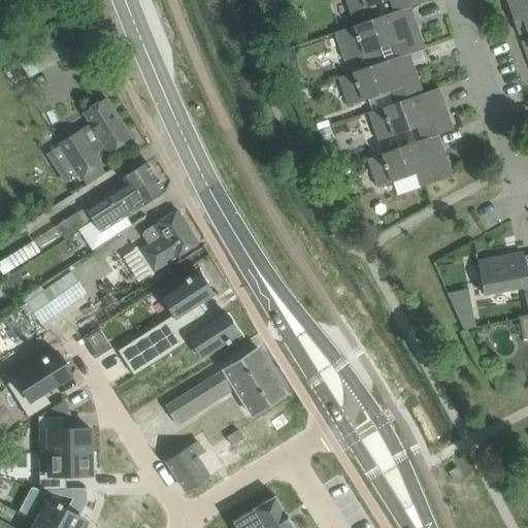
[(261,0),(265,9),(276,5),(274,0),(261,0)]
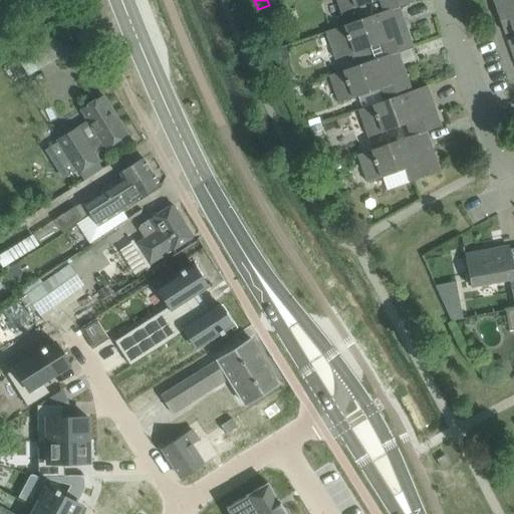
[(336,0),(341,12),(375,0),(378,0),(383,11),(383,12),(399,6),(399,7),(414,1),(413,0),(336,0)]
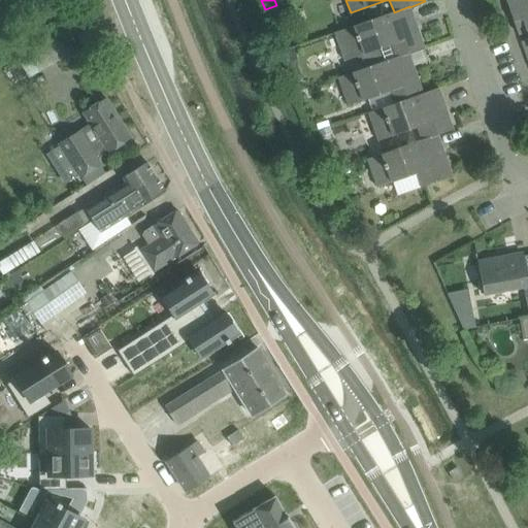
[(527,0),(505,0),(518,34),(526,31),(527,36),(527,0)]
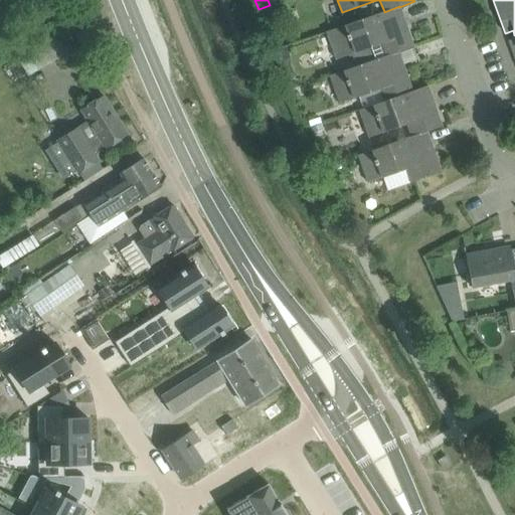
[(404,20),(399,7),(399,6),(384,12),(384,11),(325,32),(334,60),(347,55),(352,67),(352,68),(398,51),(398,52),(413,46),(406,28),(403,29),(400,21),(404,20)]
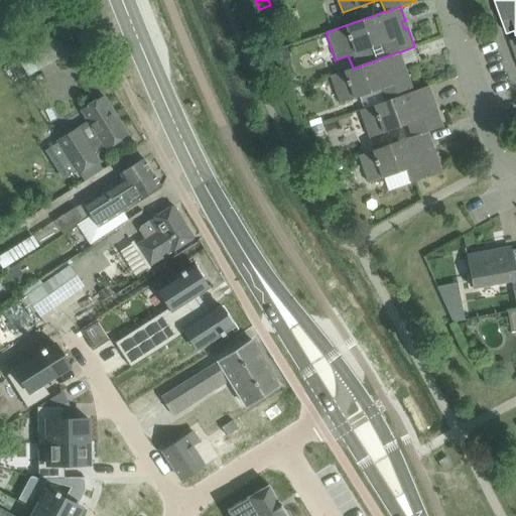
[(261,10),(264,18),(272,15),(270,7),(261,10)]
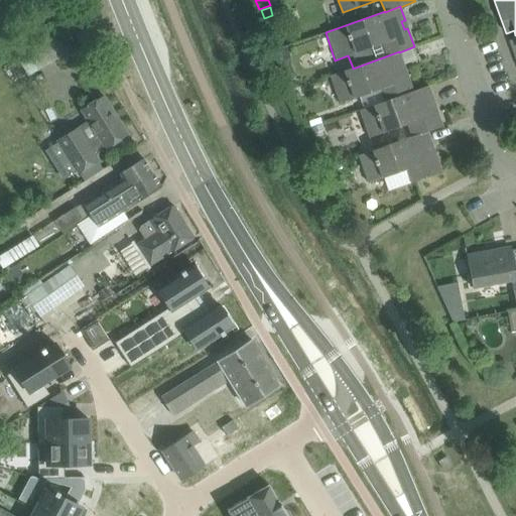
[(69,51),(58,33),(39,44),(50,61),(69,51)]
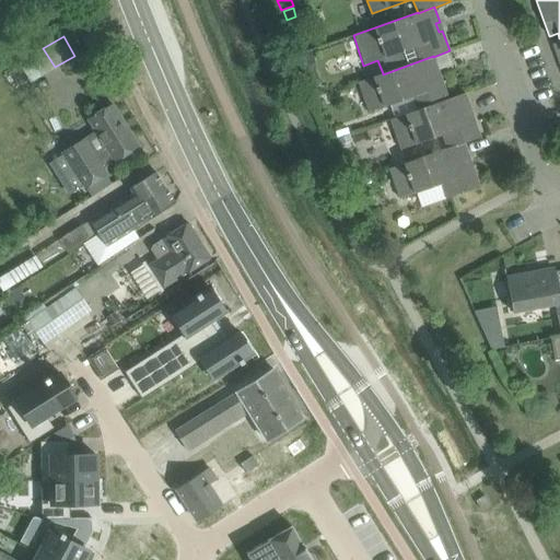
[(302,71),(303,71),(315,68),(312,53),(298,56),(302,71)]
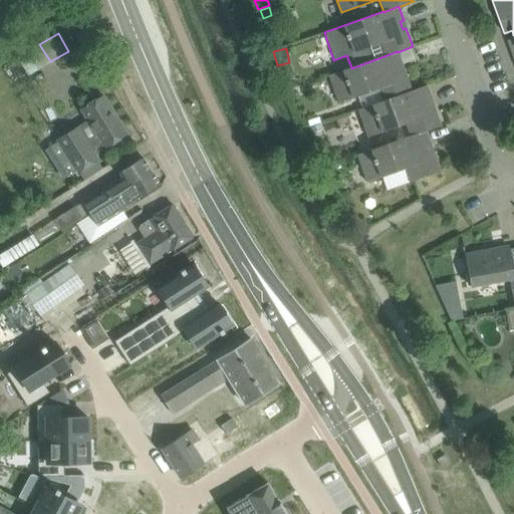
[(403,65),(398,52),(398,51),(351,68),(351,67),(329,75),(339,102),(376,89),(381,101),(381,102),(412,91),(412,90),(405,73),(402,74),(399,66),(403,65)]
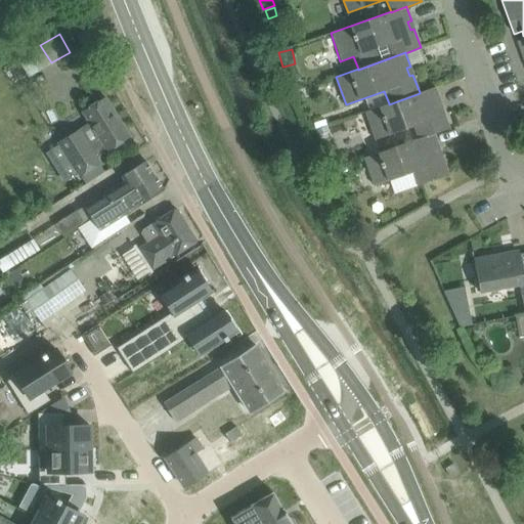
[(434,134),(449,129),(442,110),(439,111),(436,103),(440,101),(435,87),(420,92),(420,93),(389,104),(389,103),(365,112),(376,140),(413,126),(419,138),(419,139),(434,134)]
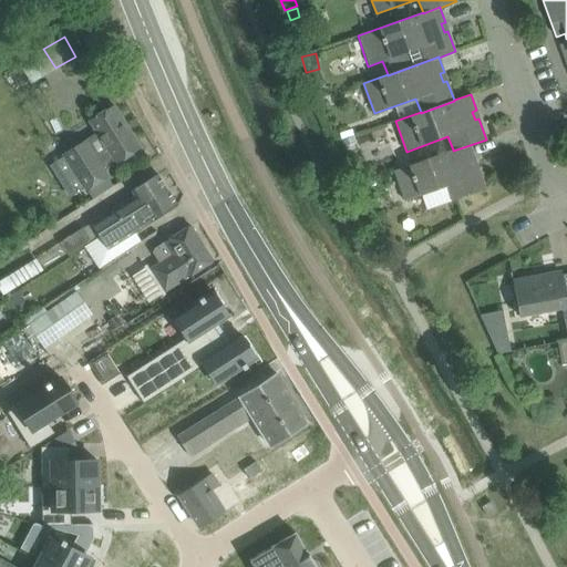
[(63,153),(86,191),(107,176),(104,171),(141,148),(113,105),(89,120),(96,132),(63,153)]
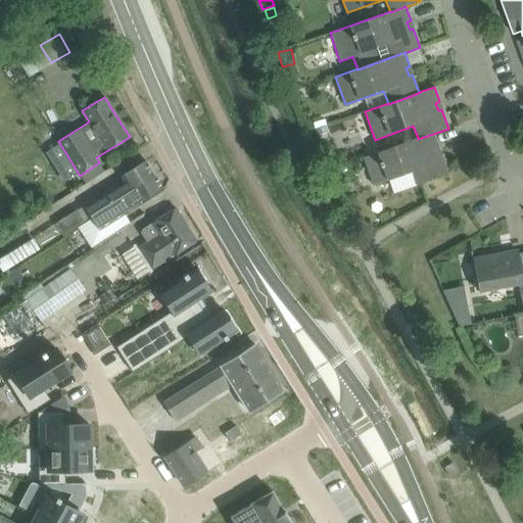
[(438,147),(433,134),(418,139),(418,138),(364,157),(374,185),(412,172),(417,185),(447,175),(441,155),(437,156),(434,149),(438,147)]
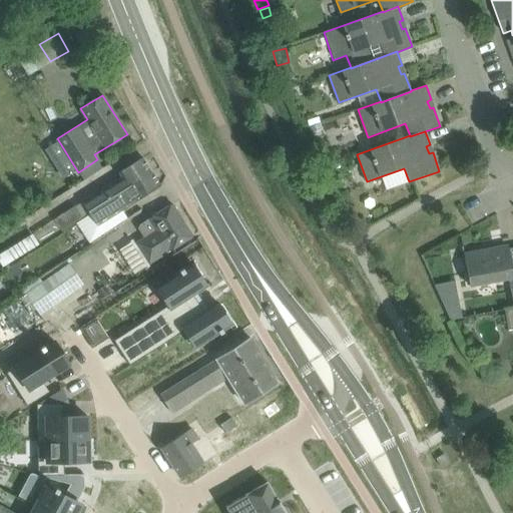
[(105,201),(151,172),(142,157),(118,172),(121,176),(96,192),(95,192),(54,218),(61,230),(81,217),(82,219),(90,214),(91,214),(107,204),(105,201)]
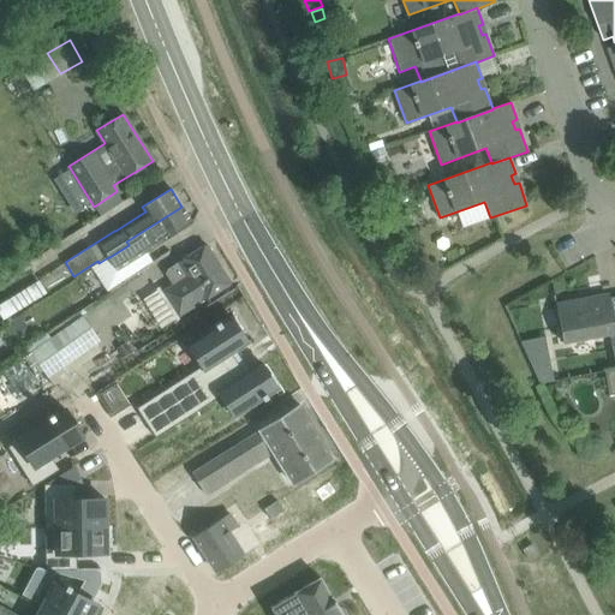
[(163,242),(172,237),(192,224),(181,207),(126,242),(129,245),(109,257),(120,275),(136,264),(131,256),(161,237),(163,242)]
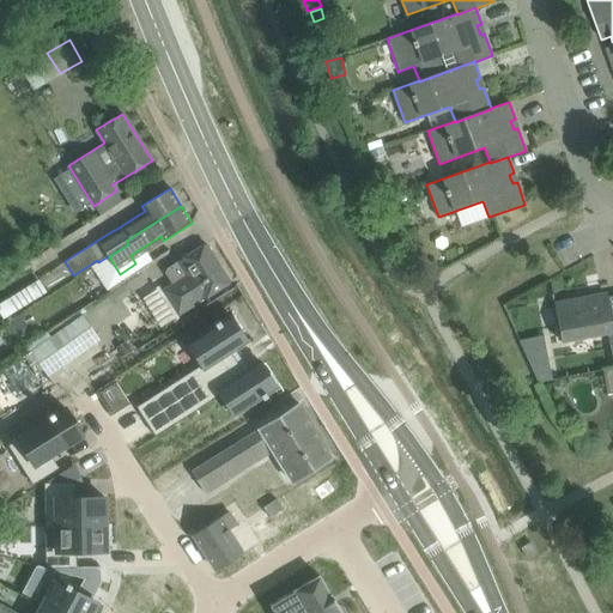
[(178,314),(208,295),(229,281),(206,244),(178,261),(180,263),(164,274),(173,286),(163,292),(178,314)]
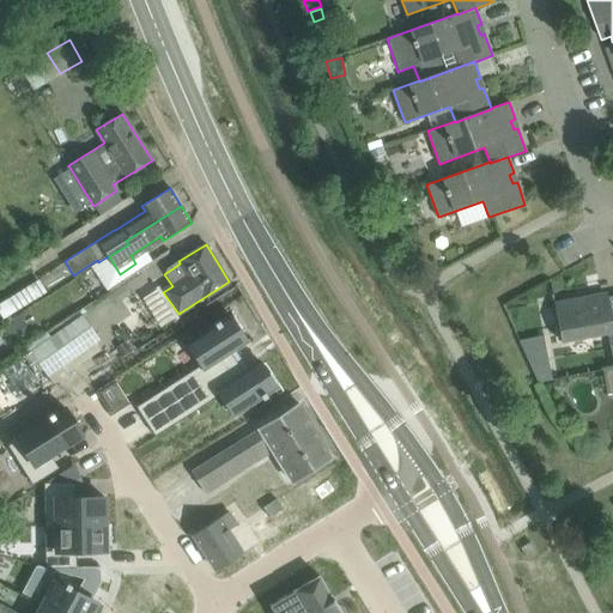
[(612,360),(612,296),(601,298),(602,302),(592,303),(590,301),(556,307),(562,343),(608,334),(612,360)]
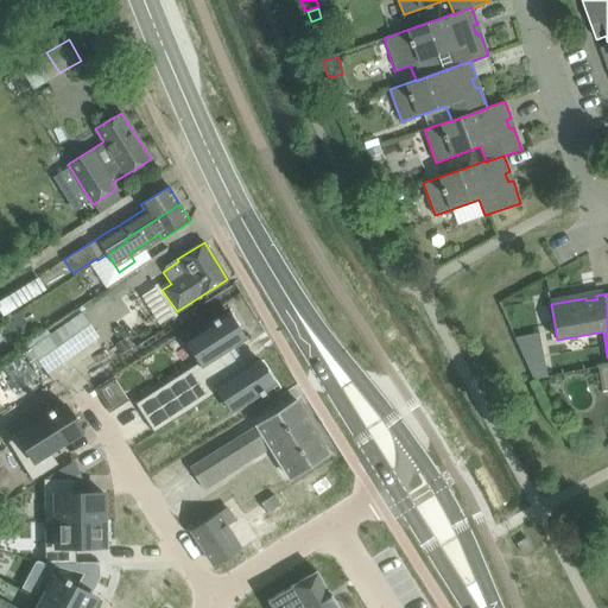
[(87,312),(32,348),(48,372),(102,336),(87,312)]
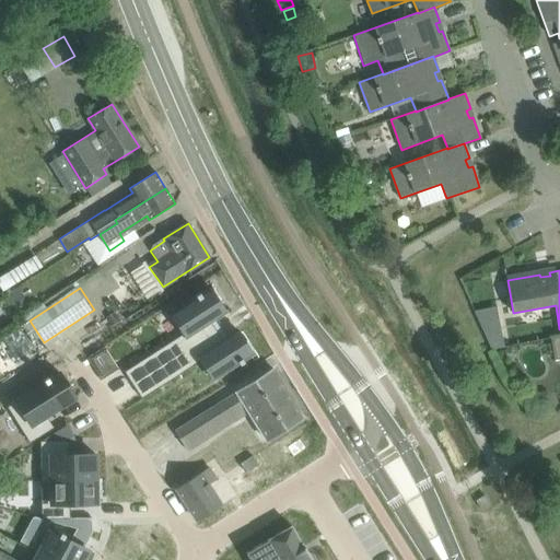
[(183,334),(124,372),(132,384),(217,329),(210,319),(225,311),(211,288),(171,314),(183,334)]
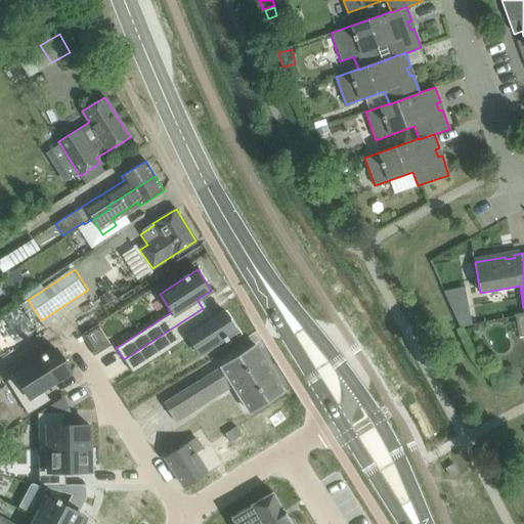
[(203,308),(124,359),(131,370),(186,336),(198,354),(235,330),(222,309),(209,317),(203,308)]
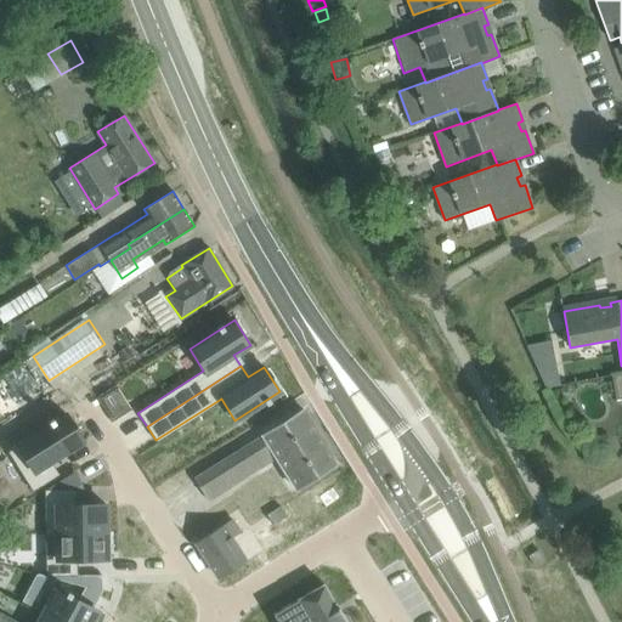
[(553,366),(537,368),(544,388),(557,385),(553,366)]
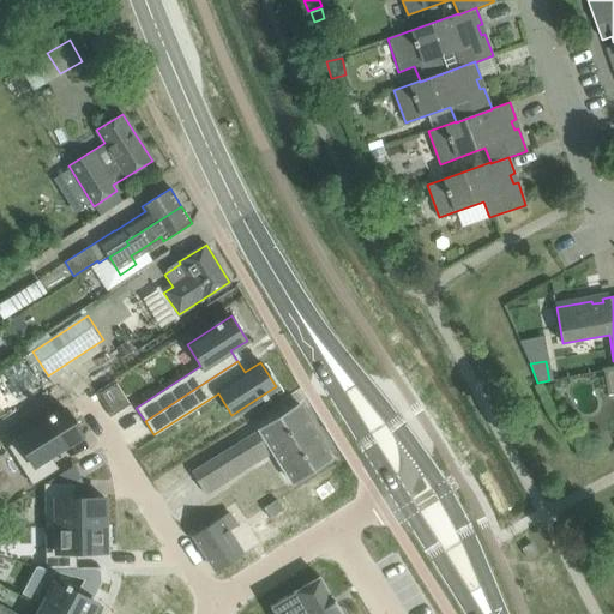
[(613,367),(603,371),(608,395),(613,393),(613,367)]
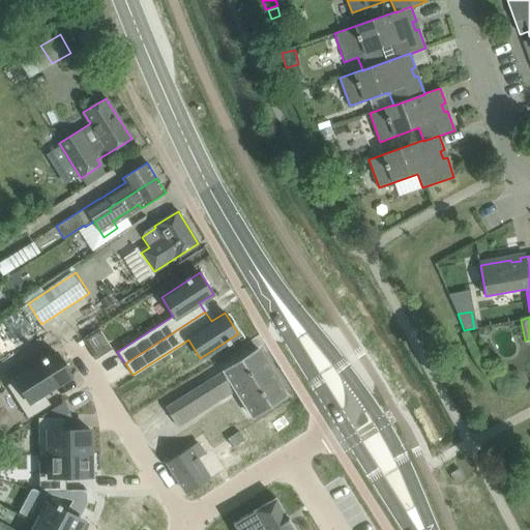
[(253,417),(270,406),(288,395),(259,349),(166,408),(177,425),(235,389),(253,417)]
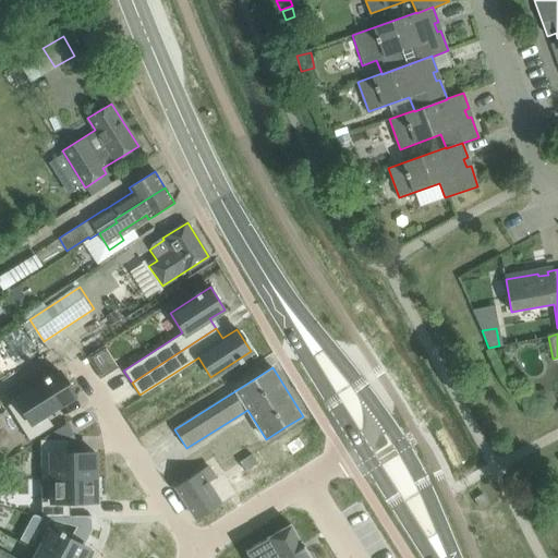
[(60,372),(15,400),(29,423),(25,425),(34,438),(57,423),(50,412),(75,396),(60,372)]
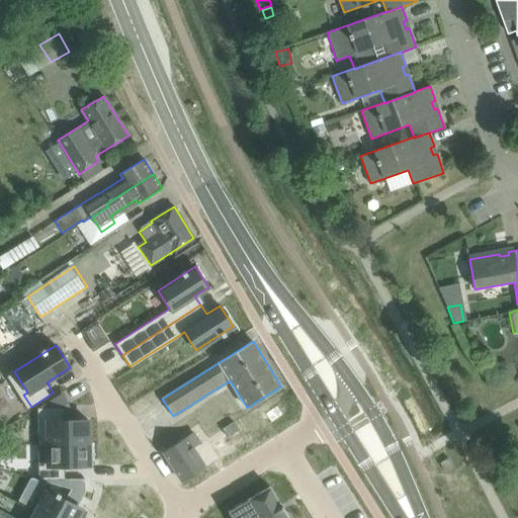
[(63,408),(36,408),(37,422),(47,422),(48,444),(88,443),(88,420),(63,421),(63,408)]
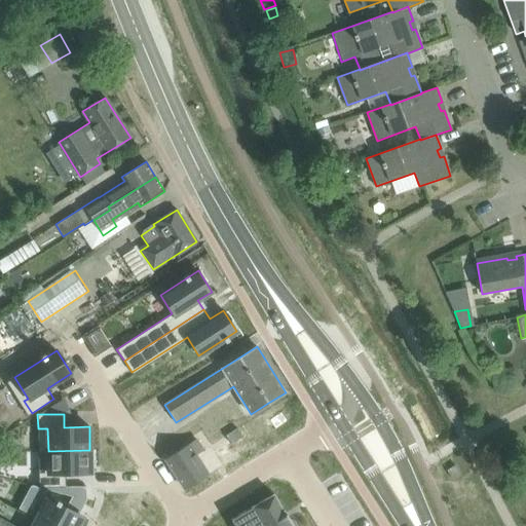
[(165,457),(186,488),(211,472),(191,441),(165,457)]
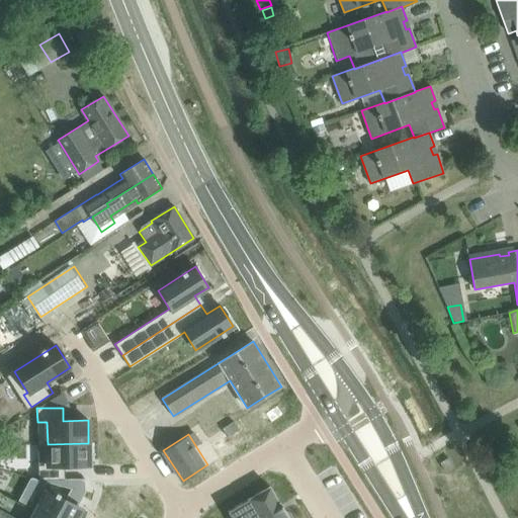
[(48,465),(37,465),(38,480),(65,480),(64,466),(89,465),(88,443),(48,444),(48,465)]
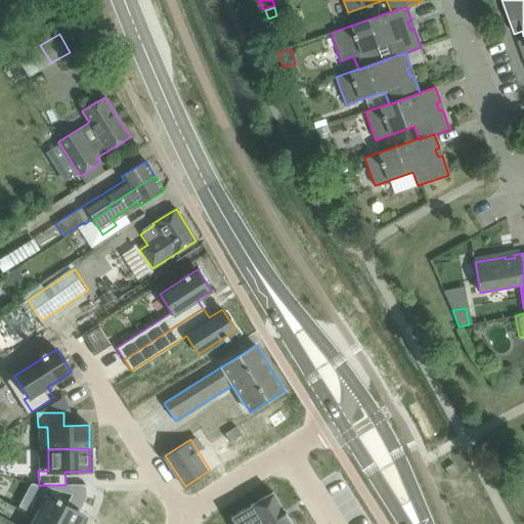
[(453,464),(445,469),(450,477),(459,473),(453,464)]
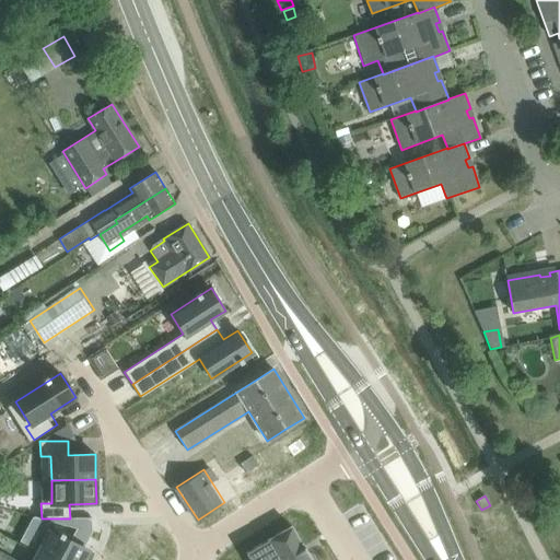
[(251,559),(312,559),(310,557),(303,538),(301,534),(302,533),(296,523),(244,547),(251,559)]
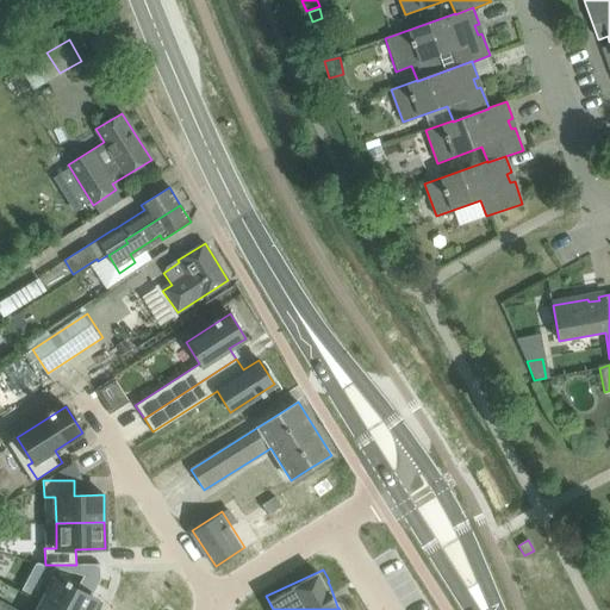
[(13,572),(7,583),(22,590),(27,580),(13,572)]
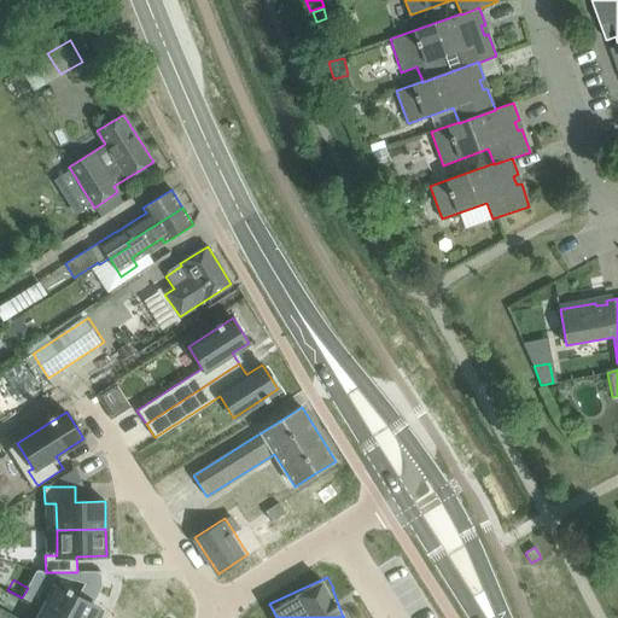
[(56,586),(44,610),(58,617),(91,617),(97,607),(56,586)]
